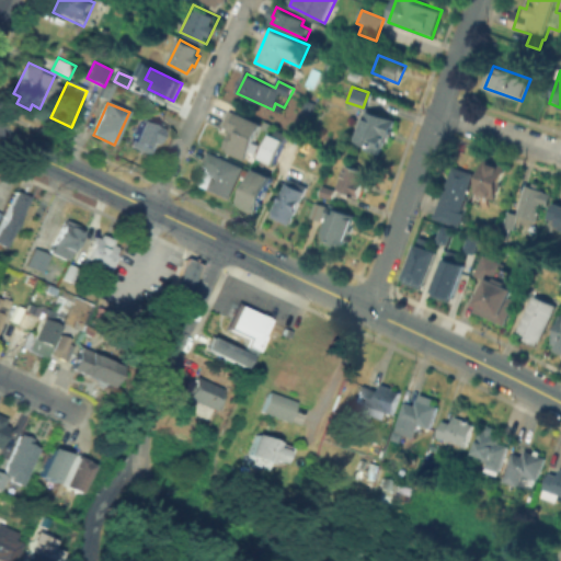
[(354,142),(368,110),(397,122),(390,137),(387,136),(380,152),(354,142)]
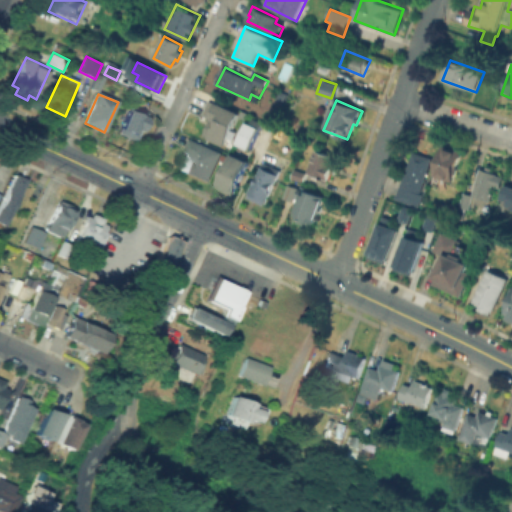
[(216,122),(204,116),(211,101),(239,113),(225,147),(208,140),(216,122)]
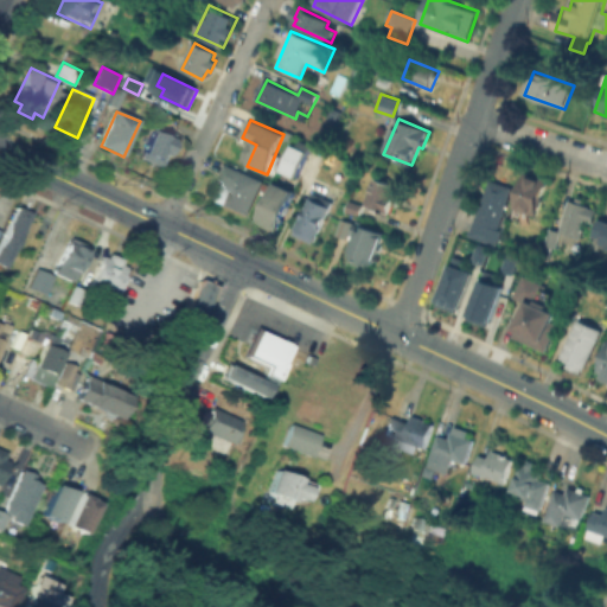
[(176,138),(161,168),(140,159),(154,128),(176,138)]
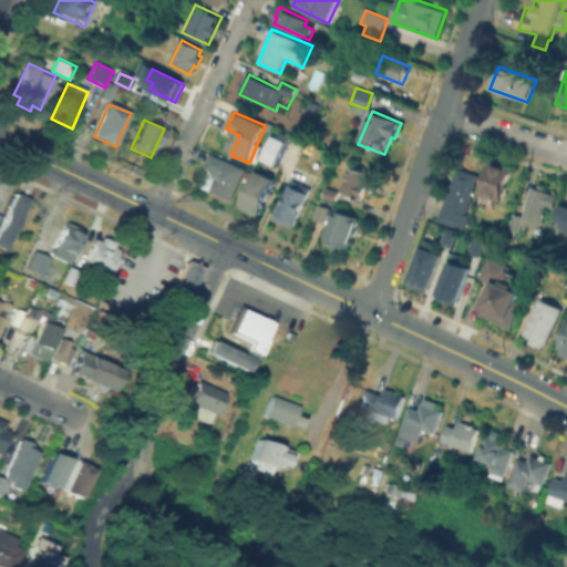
[(276,132),(292,138),(280,167),(265,161),(276,132)]
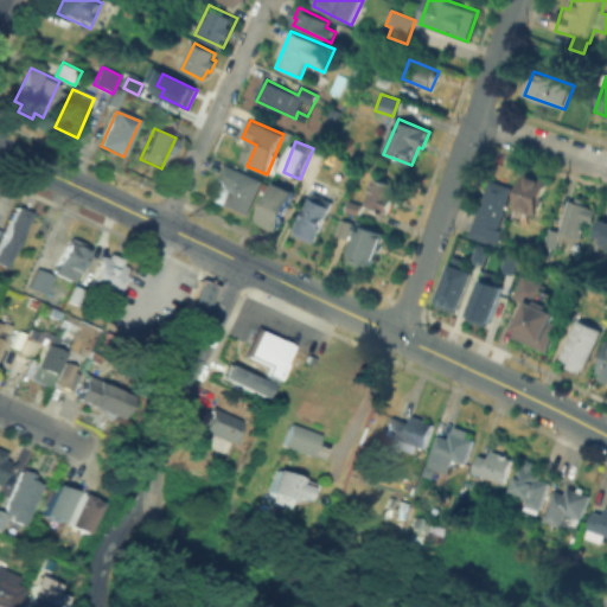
[(210,204),(229,166),(266,183),(247,222),(210,204)]
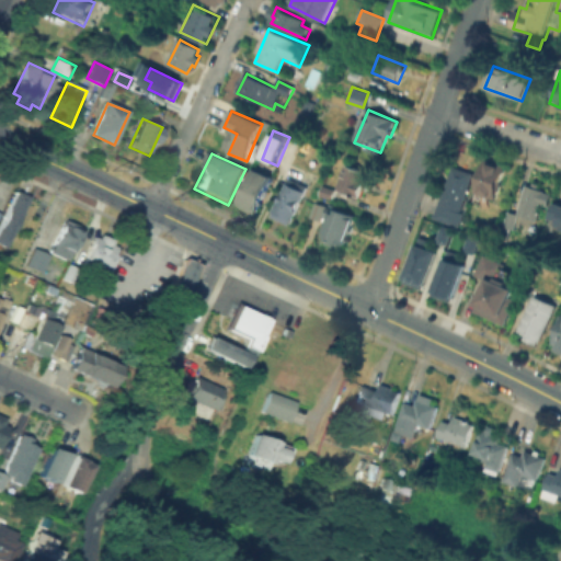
[(489,158),(508,167),(496,202),(474,193),(489,158)]
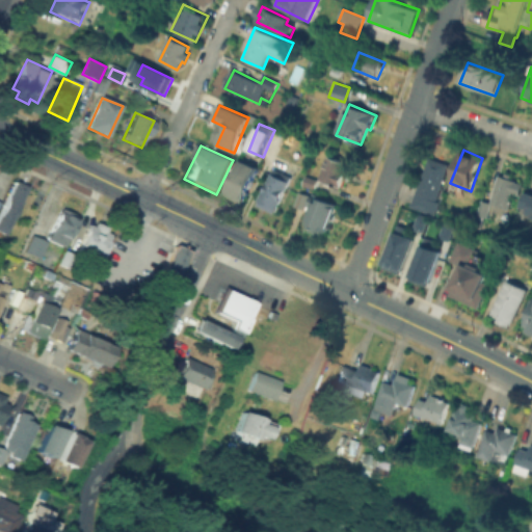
[(340,188),(315,178),(324,154),(349,163),(340,188)]
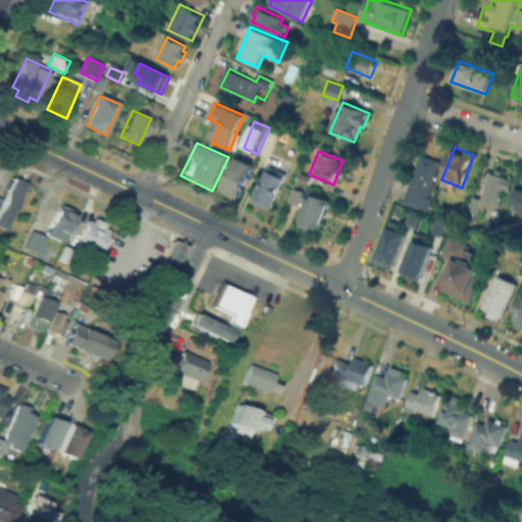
[(442,163),(425,210),(403,202),(420,155),(442,163)]
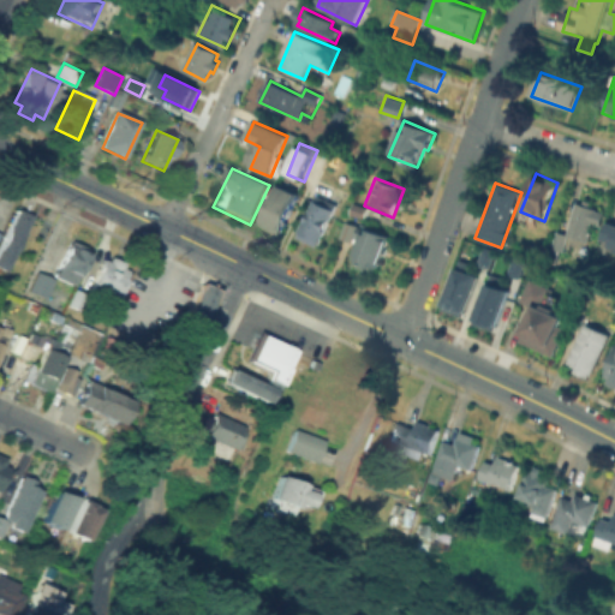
[(281,184),(303,193),(282,237),(261,227),(281,184)]
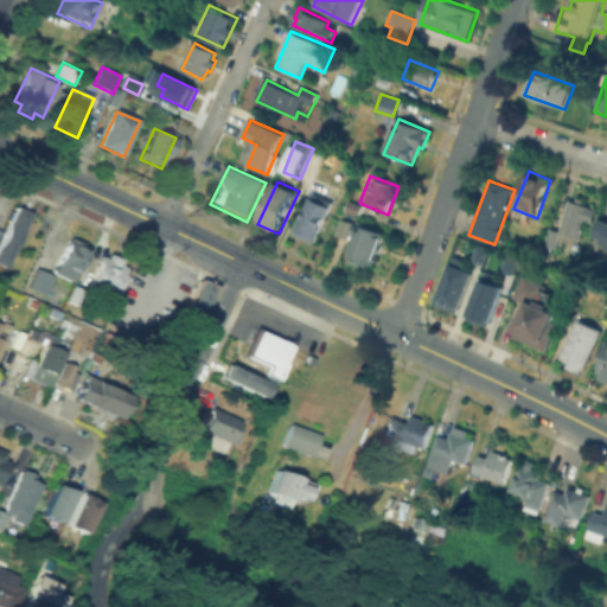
[(333,204),(313,244),(295,235),(315,195),(333,204)]
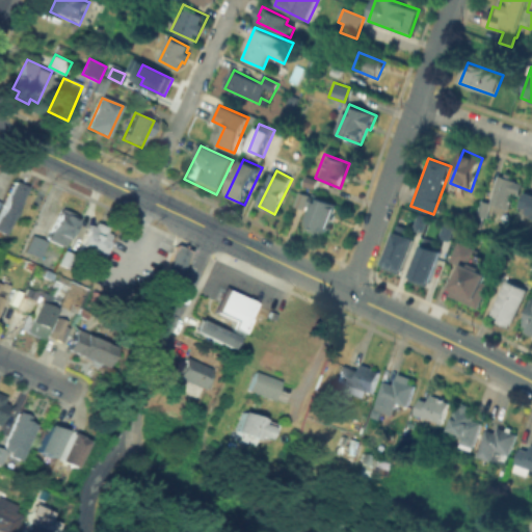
[(501,176),(522,183),(512,211),(491,204),(501,176)]
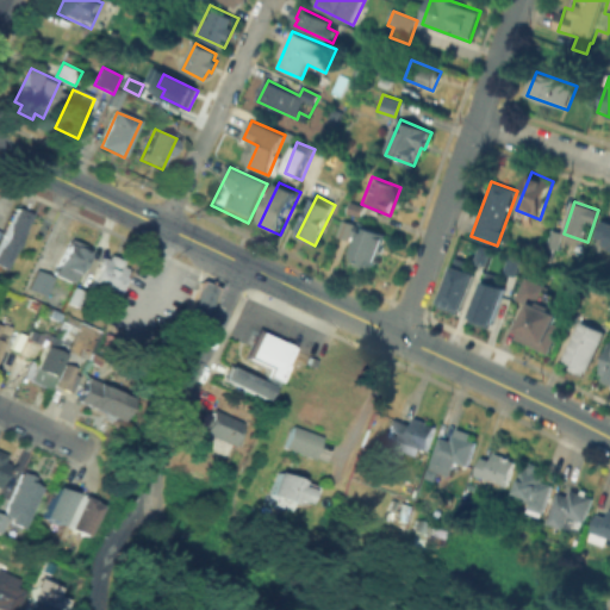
[(353,204),(366,210),(361,221),(348,215),(353,204)]
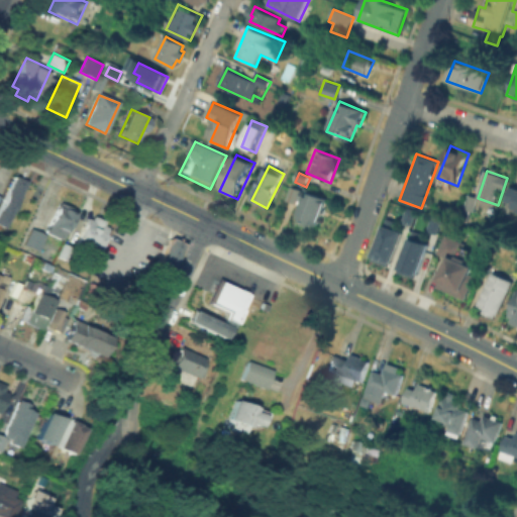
[(26,181),(5,227),(0,224),(0,207),(15,175),(26,181)]
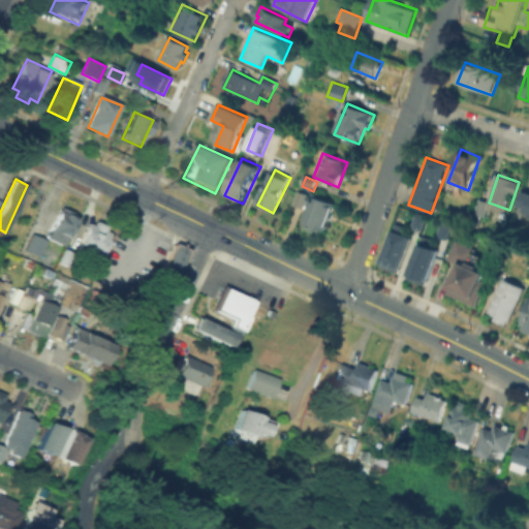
[(519,208),(525,191),(528,192),(528,216),(524,214),(525,210),(519,208)]
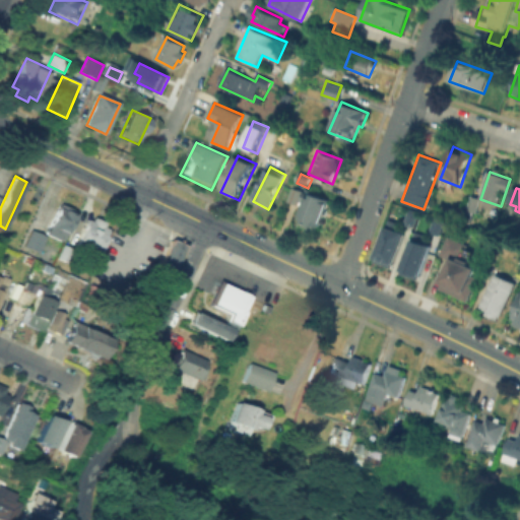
[(293,189),(303,193),(297,208),(287,204),(293,189)]
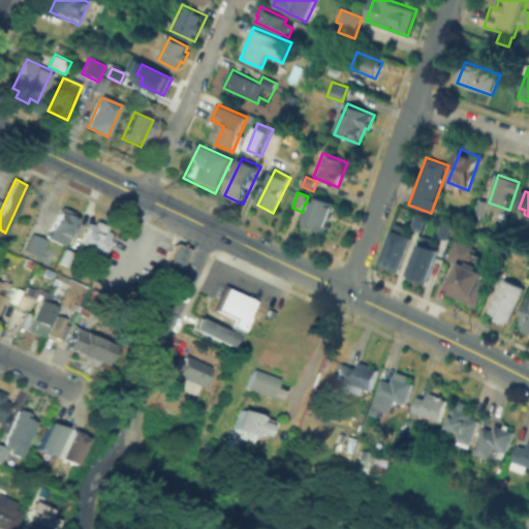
[(314,197),(334,207),(321,237),(301,228),(314,197)]
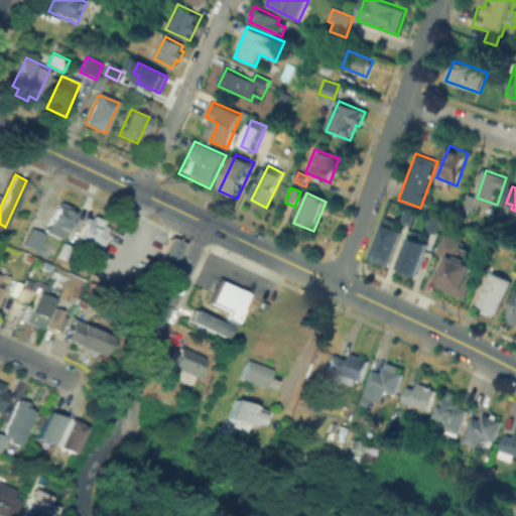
[(469,212),(475,196),(465,192),(460,208),(469,212)]
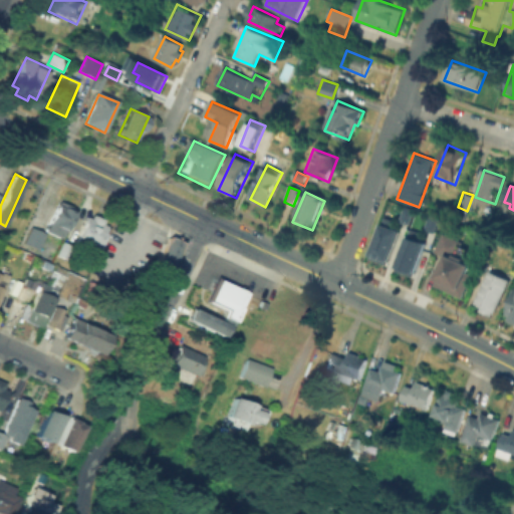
[(77,209),(62,240),(45,231),(61,201),(77,209)]
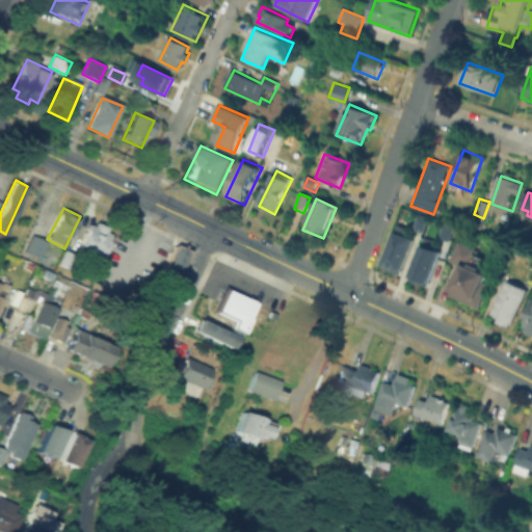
[(421,231),(411,228),(417,212),(426,215),(421,231)]
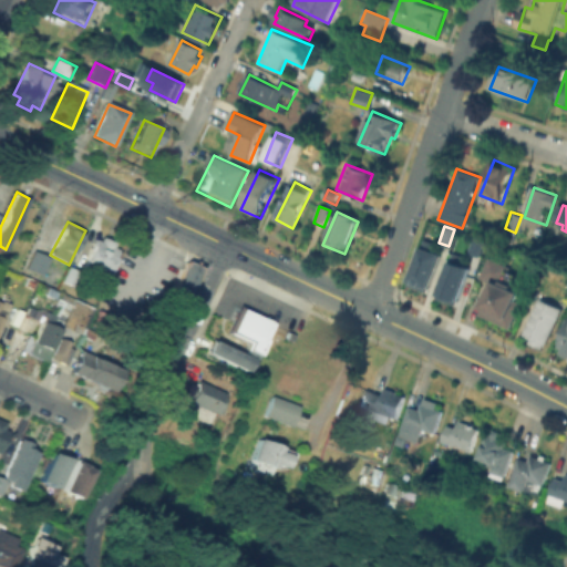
[(476,255),(465,251),(471,235),(482,238),(476,255)]
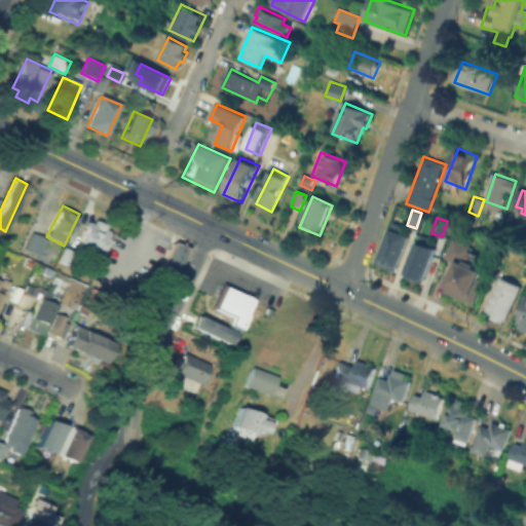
[(89,221),(111,231),(97,261),(75,250),(89,221)]
